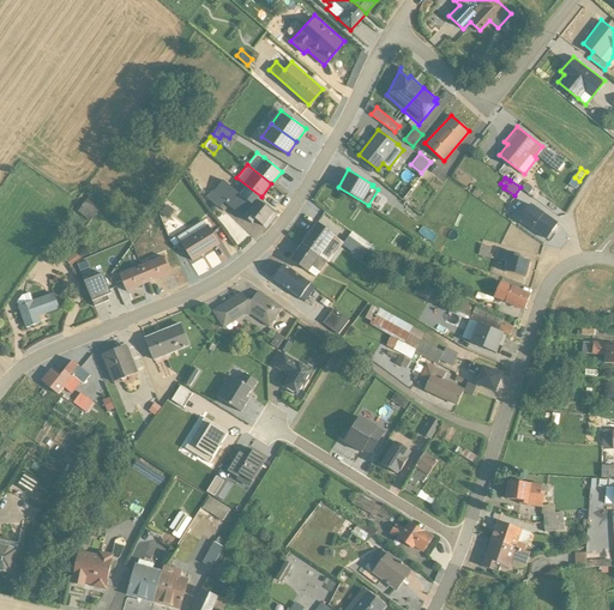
[(211,189),(206,195),(218,206),(224,200),(252,222),(254,218),(263,224),(274,212),(259,200),(262,197),(246,186),(240,193),(223,179),(214,191),(211,189)]
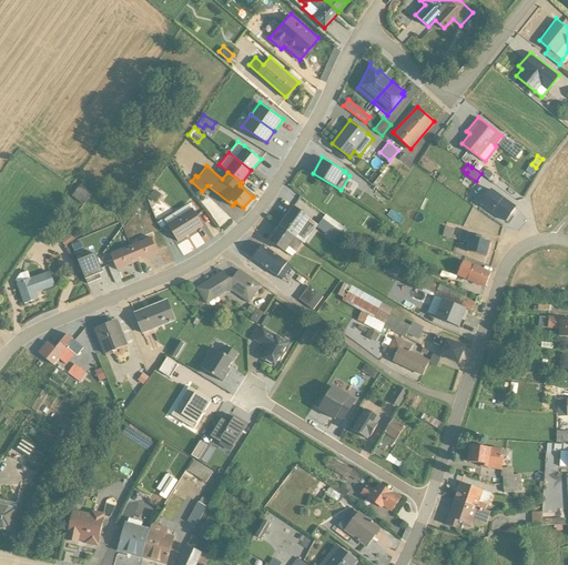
[(485,168),(482,172),(489,178),(493,173),(485,168)]
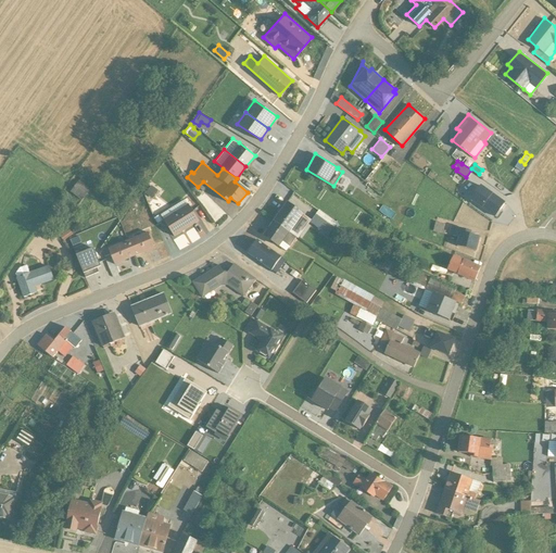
[(78,177),(72,187),(84,195),(90,185),(78,177)]
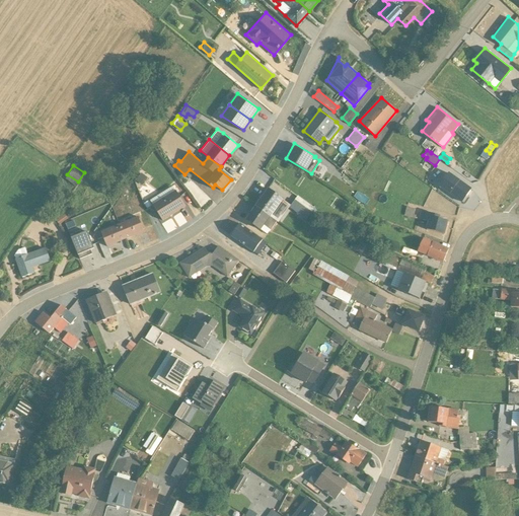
[(448,171),(438,185),(461,201),(471,188),(448,171)]
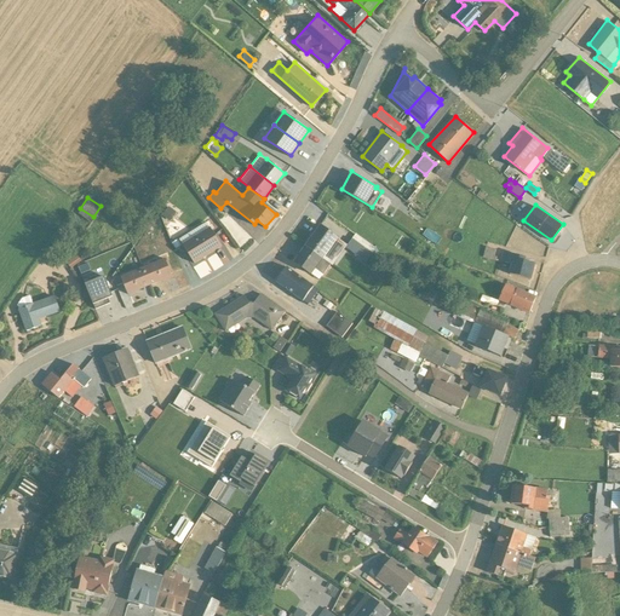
[(168,206),(162,214),(170,219),(176,212),(168,206)]
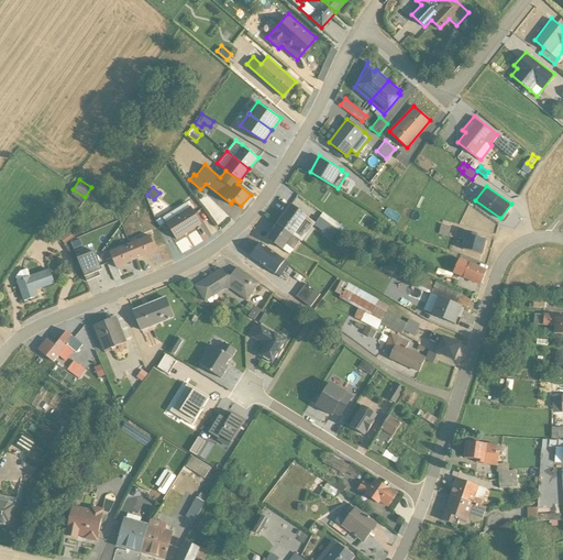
[(187,201),(163,216),(176,238),(201,222),(190,205),(190,206),(187,201)]
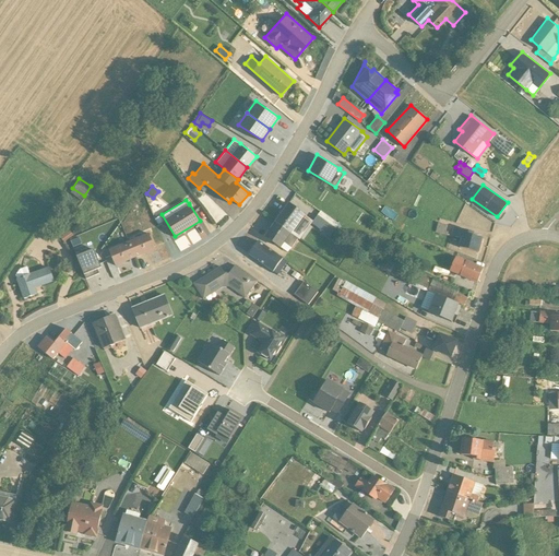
[(288,203),(275,222),(297,238),(309,221),(331,236),(336,228),(336,227),(340,223),(321,210),(318,214),(316,213),(311,219),(288,203)]
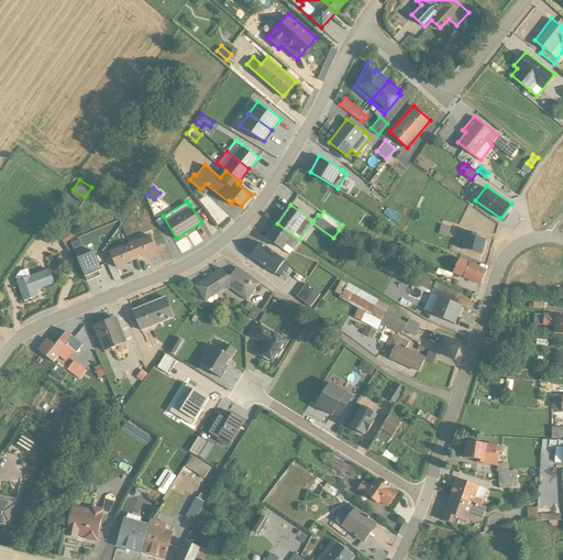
[(293,248),(299,240),(277,223),(267,237),(283,248),(290,253),(294,248),(293,248)]
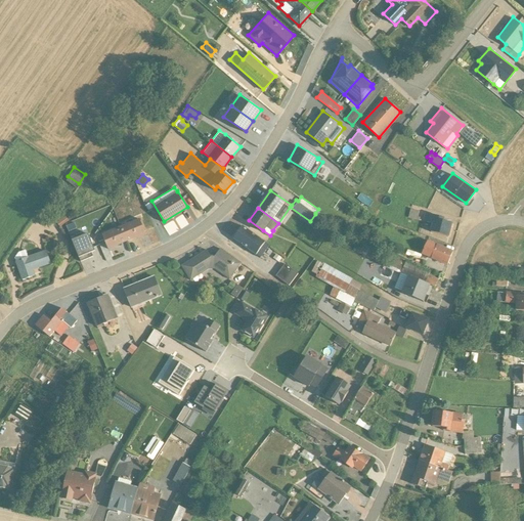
[(406,221),(411,222),(413,218),(419,219),(420,216),(418,215),(419,210),(410,208),(406,221)]
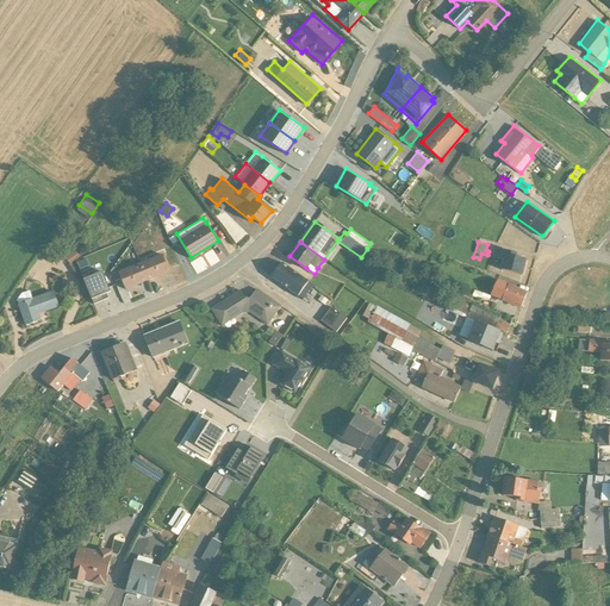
[(515,251),(495,247),(492,255),(503,258),(500,268),(522,274),(527,258),(514,255),(515,251)]
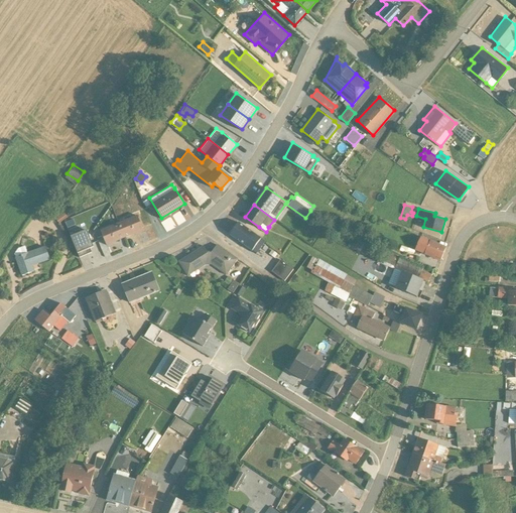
[(65,212),(55,218),(58,222),(68,216),(65,212)]
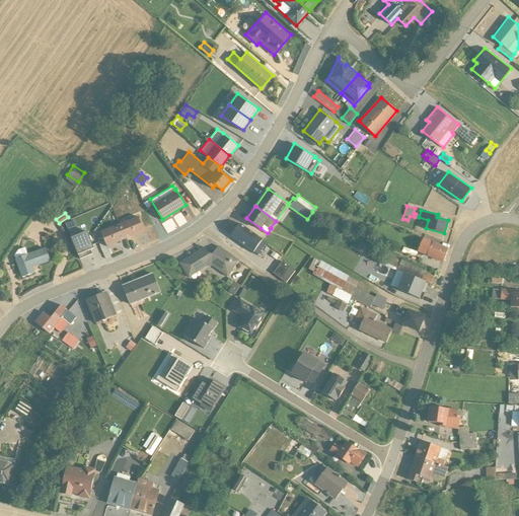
[(120,223),(126,238),(144,230),(138,215),(120,223)]
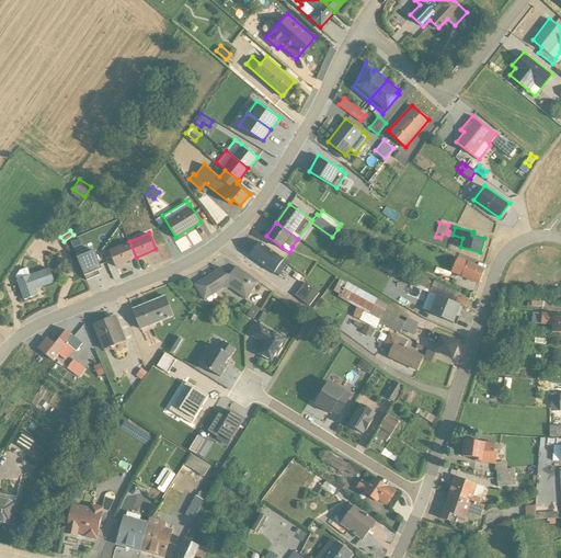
[(110,249),(116,265),(136,258),(129,241),(110,249)]
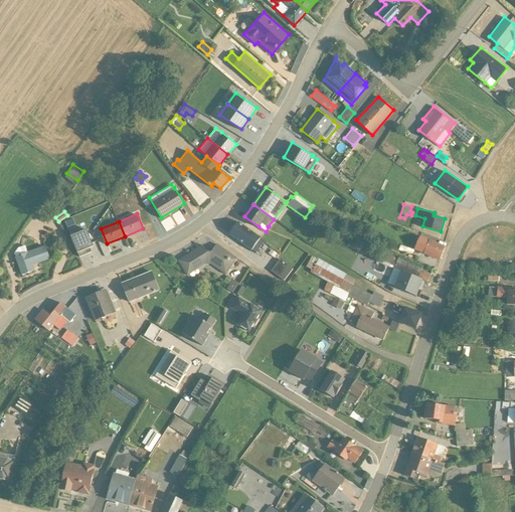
[(237,221),(229,233),(251,249),(256,242),(261,245),(265,239),(237,221)]
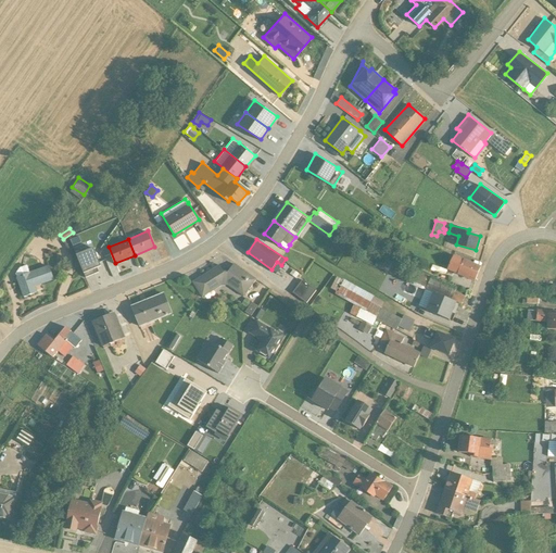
[(101,264),(93,247),(77,254),(86,276),(99,271),(97,266),(101,264)]
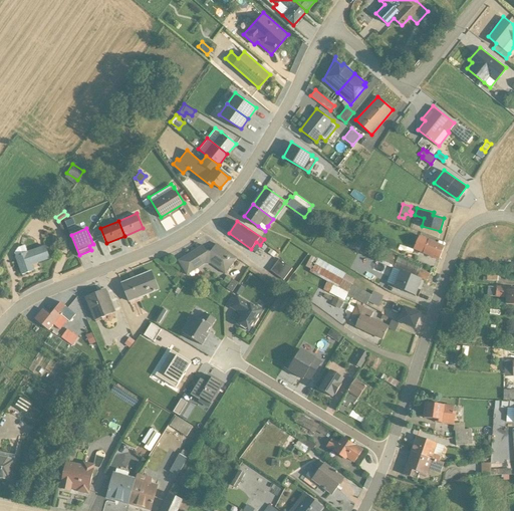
[(444,245),(428,239),(419,236),(413,249),(423,252),(439,258),(444,245)]
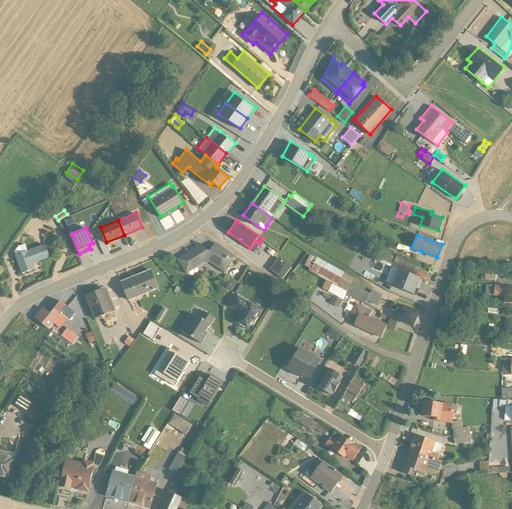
[(350,245),(365,252),(368,243),(354,237),(350,245)]
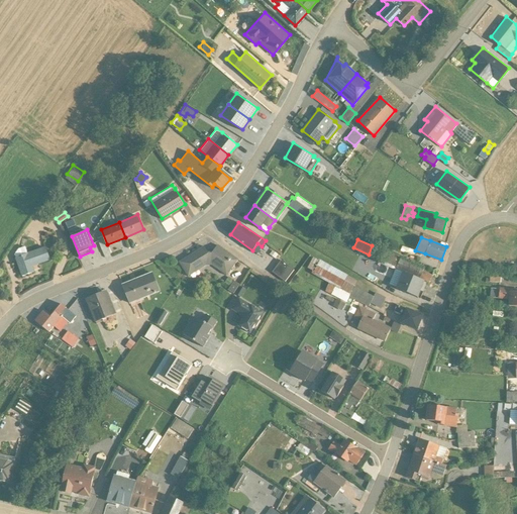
[(179,262),(188,276),(206,264),(212,264),(226,274),(237,259),(217,244),(212,248),(207,248),(204,245),(179,262)]
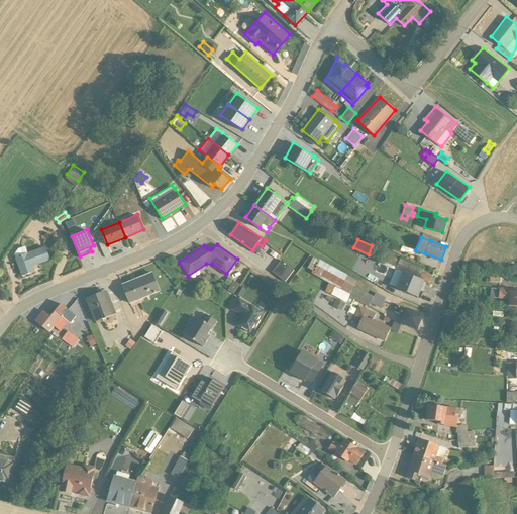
[(15,257),(22,275),(34,271),(32,265),(49,259),(45,245),(27,251),(25,245),(18,247),(15,253),(15,257)]
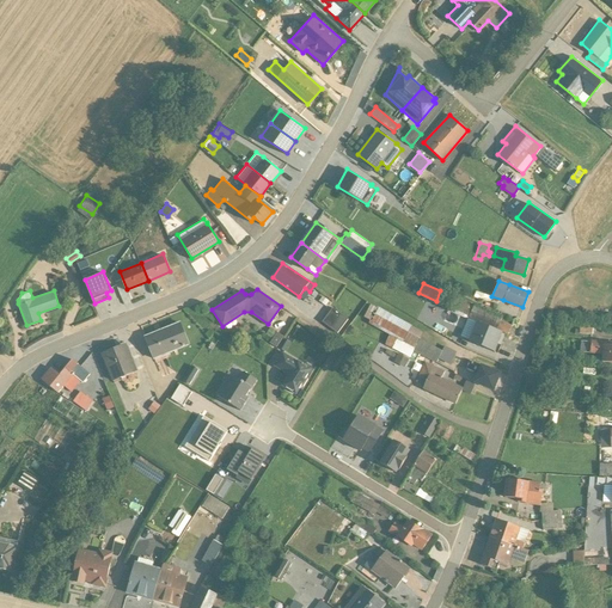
[(460,298),(456,309),(469,315),(473,304),(460,298)]
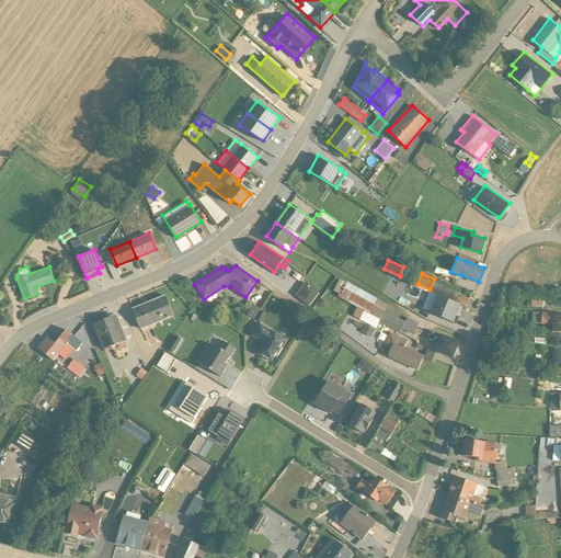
[(377,298),(347,281),(346,282),(340,277),(333,289),(340,293),(338,295),(356,306),(353,315),(376,327),(378,321),(400,331),(402,327),(412,332),(419,321),(418,321),(402,314),(403,312),(398,309),(395,315),(385,309),(387,304),(377,298)]
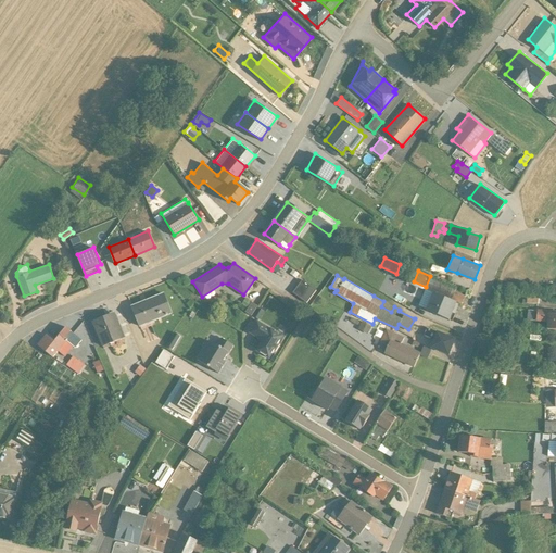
[(426,287),(462,302),(465,296),(455,291),(456,287),(430,276),(426,287)]
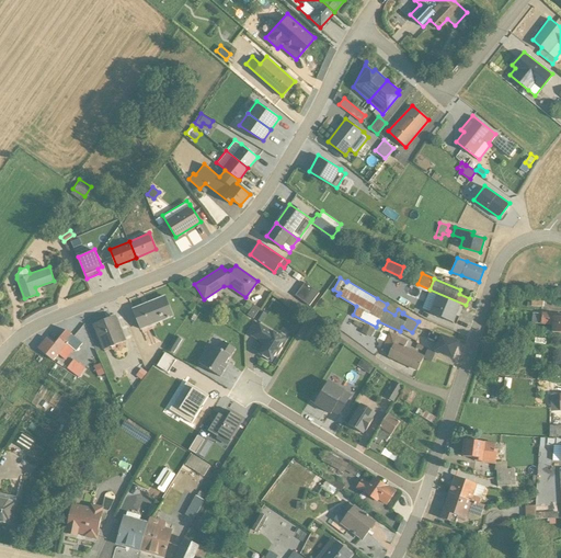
[(319,292),(305,281),(295,294),(309,305),(319,292)]
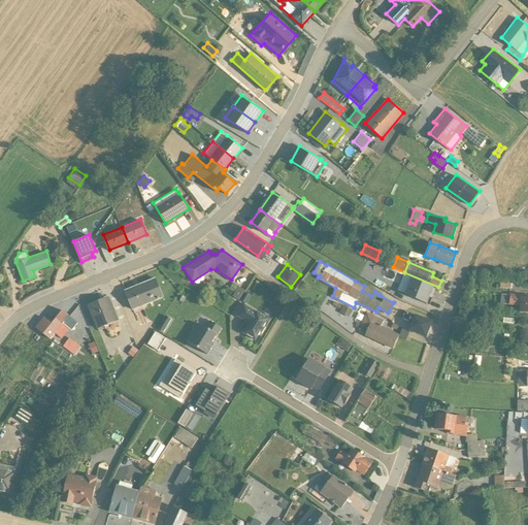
[(386,266),(381,277),(405,288),(403,294),(427,303),(433,286),(386,266)]
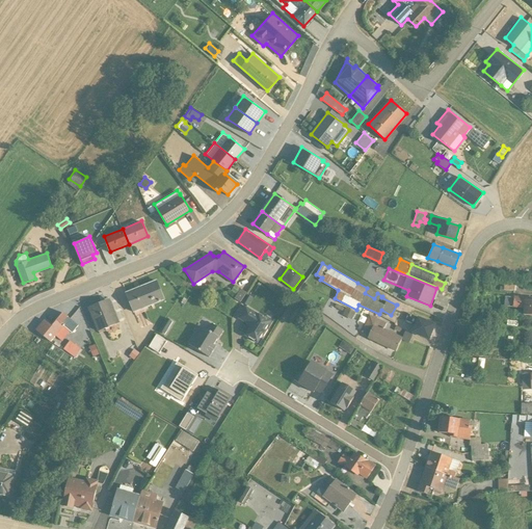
[(315,276),(311,273),(304,283),(309,286),(315,276)]
